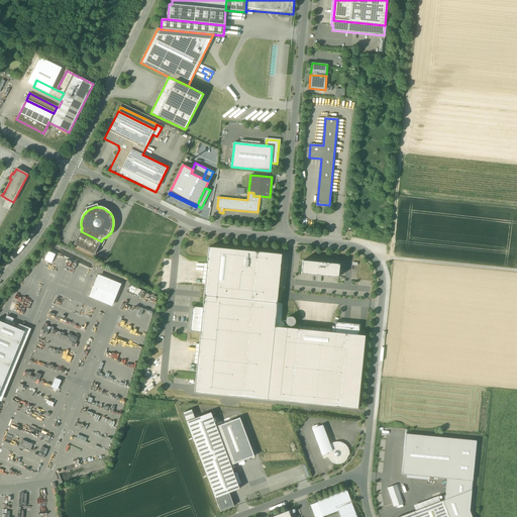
[(101,241),(81,231),(75,242),(74,244),(76,245),(93,253),(95,254),(96,252),(101,241)]
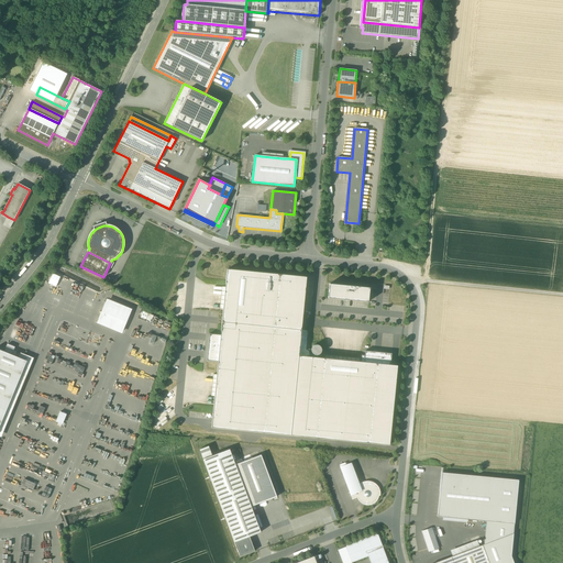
[(223,309),(221,335),(218,362),(217,375),(214,396),(211,428),(389,445),(397,365),(390,365),(364,362),(361,362),(360,362),(324,359),(309,357),(299,356),(301,330),(307,277),(227,269),(225,287),(223,309)]
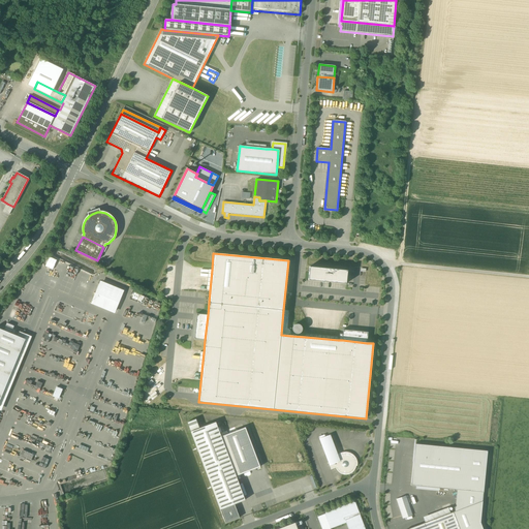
[(308,280),(346,284),(347,271),(310,267),(308,280)]
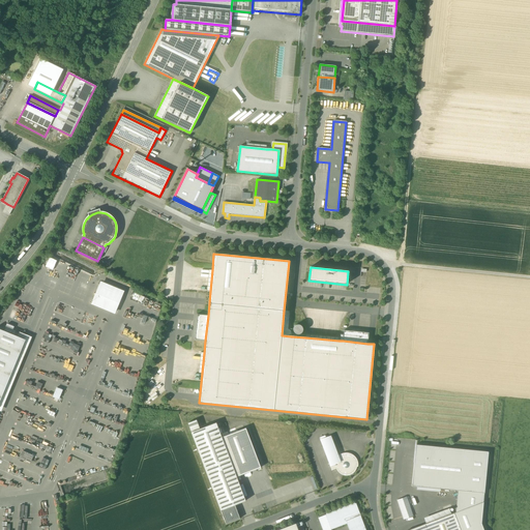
[(91,304),(115,315),(124,291),(100,282),(91,304)]
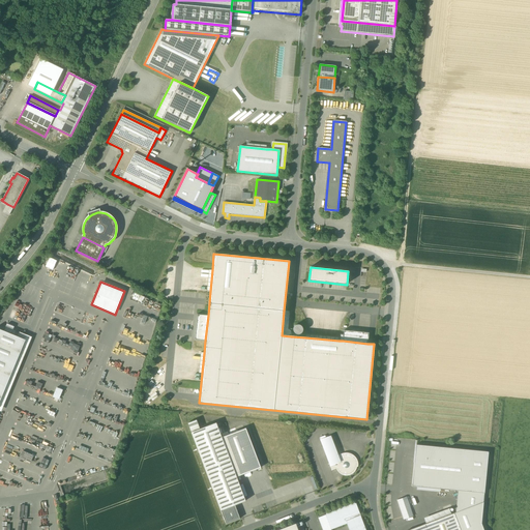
[(60,297),(55,311),(84,322),(85,319),(88,311),(89,311),(89,310),(60,297)]
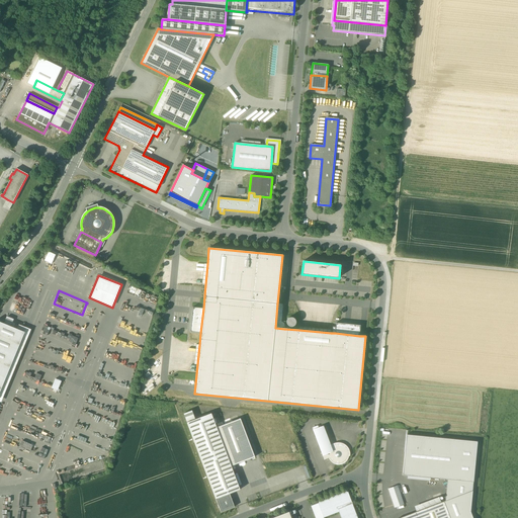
[(283,304),(277,304),(275,328),(284,329),(285,322),(282,321),(283,304)]
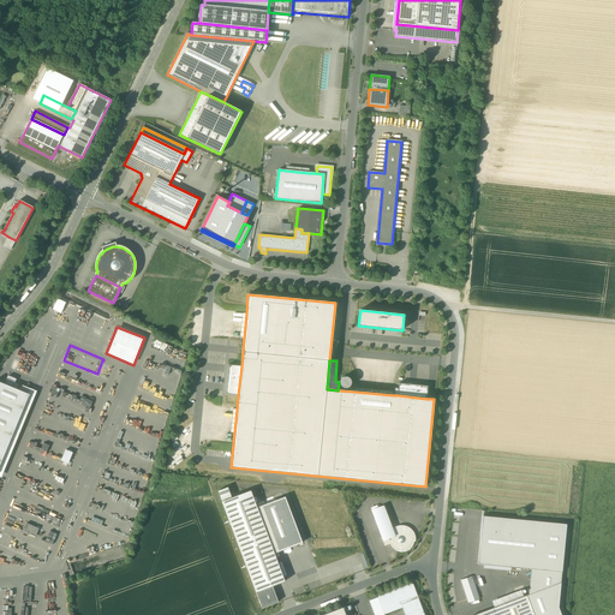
[(226,394),(238,395),(242,366),(228,365),(226,394)]
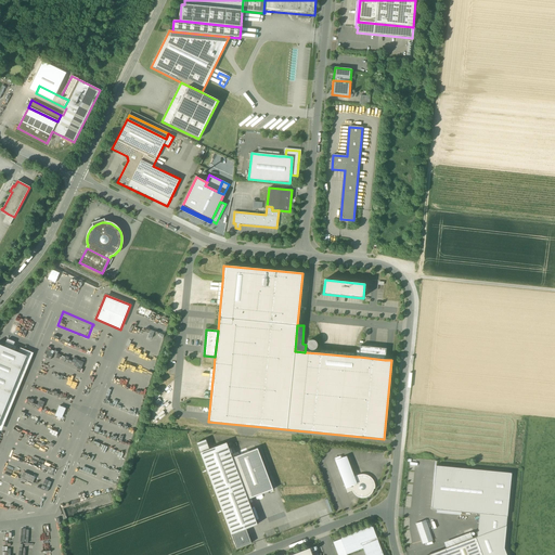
[(311,350),(314,350),(317,348),(317,345),(315,341),(313,340),(311,340),(308,341),(307,344),(307,347),(309,349),(311,350)]
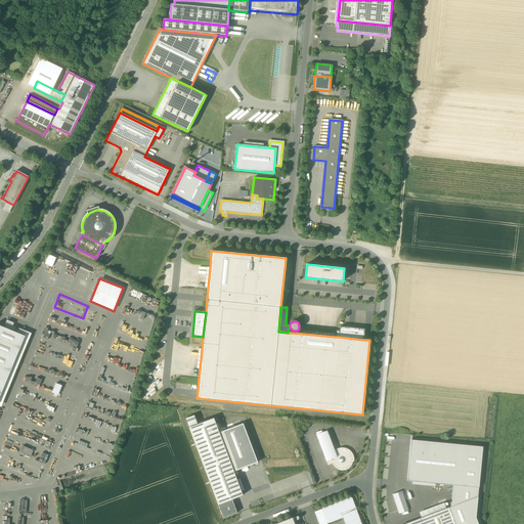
[(0,396),(25,336),(17,333),(0,325),(0,396)]
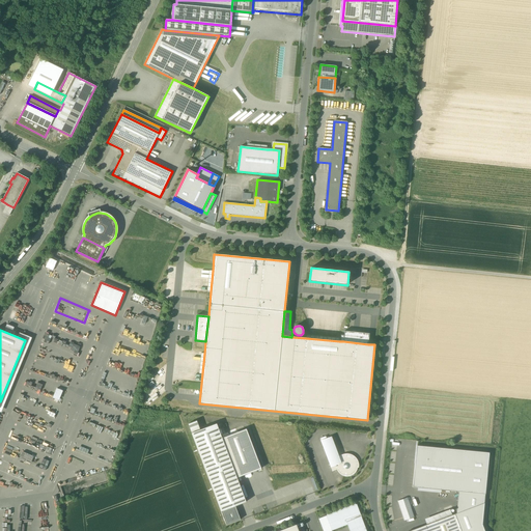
[(344,331),(343,335),(343,341),(368,344),(369,333),(344,331)]
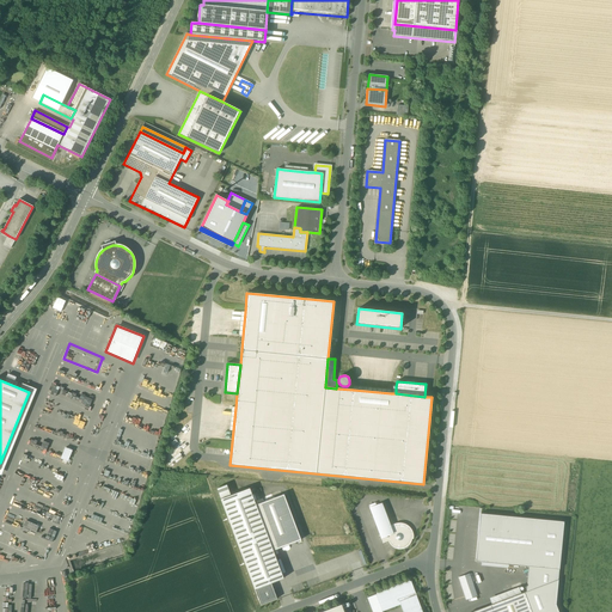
[(29,392),(0,463),(0,475),(1,476),(37,390),(23,384),(20,389),(29,392)]
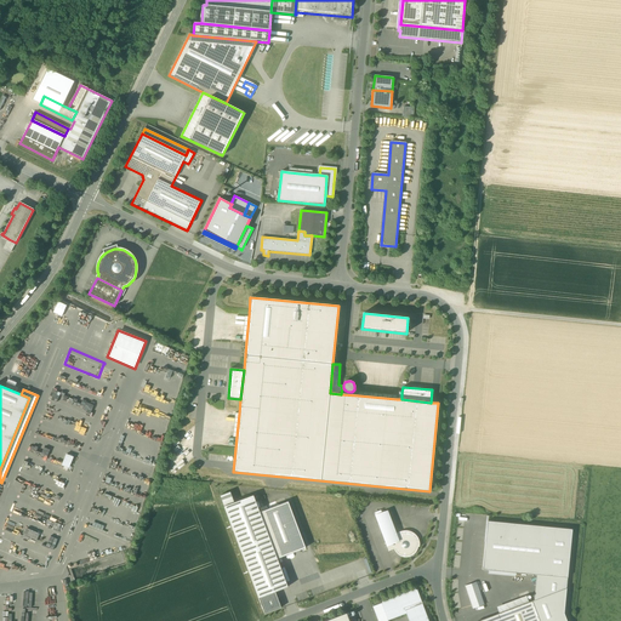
[(74,457),(66,454),(61,465),(69,468),(74,457)]
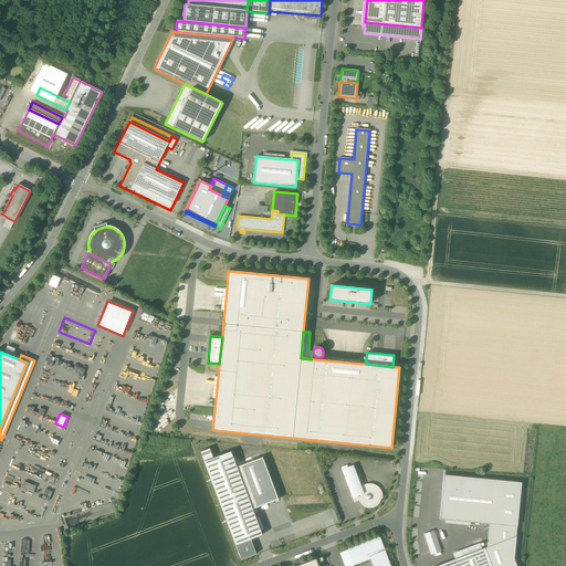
[(158,430),(168,423),(165,419),(155,426),(158,430)]
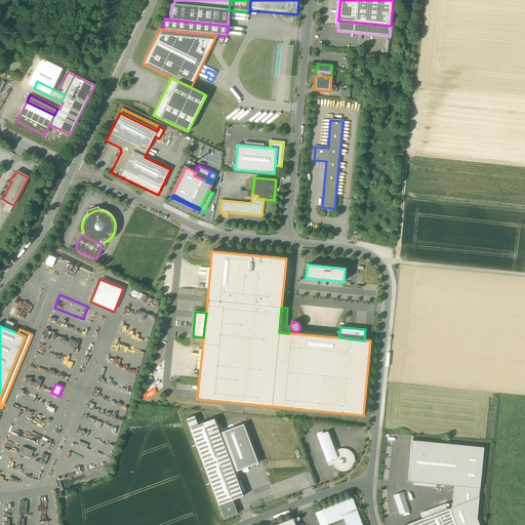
[(56,406),(43,401),(36,418),(39,420),(46,423),(49,425),(56,406)]
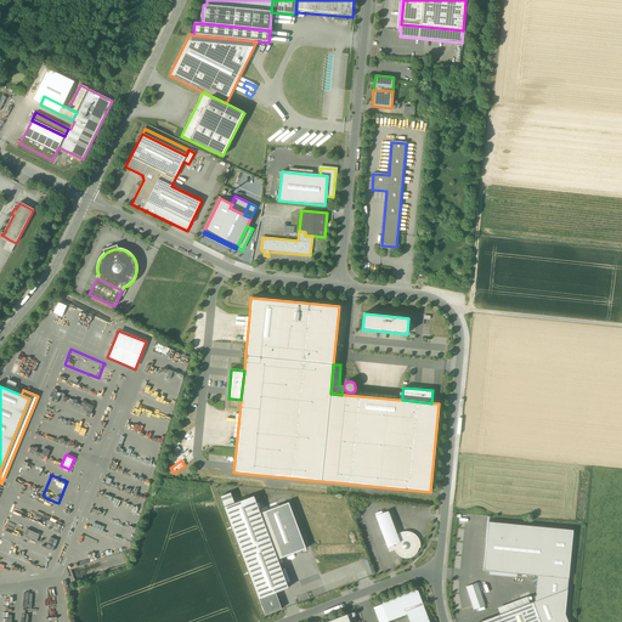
[(220,497),(225,508),(235,503),(231,493),(220,497)]
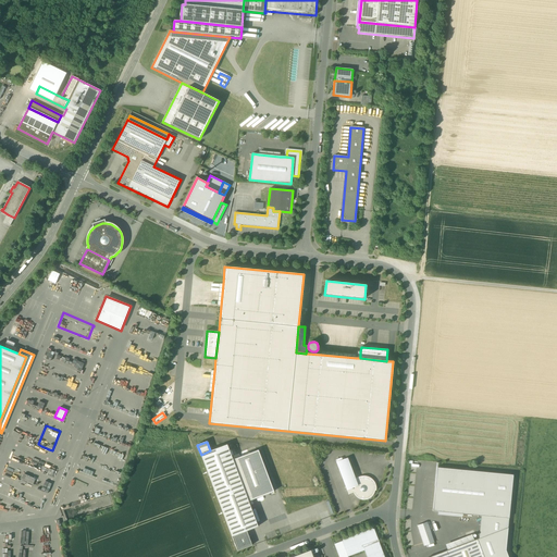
[(232,536),(247,531),(258,527),(248,502),(233,460),(227,445),(210,450),(201,455),(232,536)]
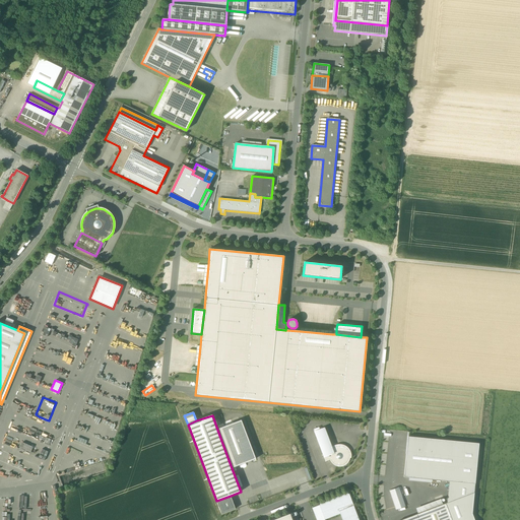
[(241,420),(217,430),(232,468),(256,459),(241,420)]
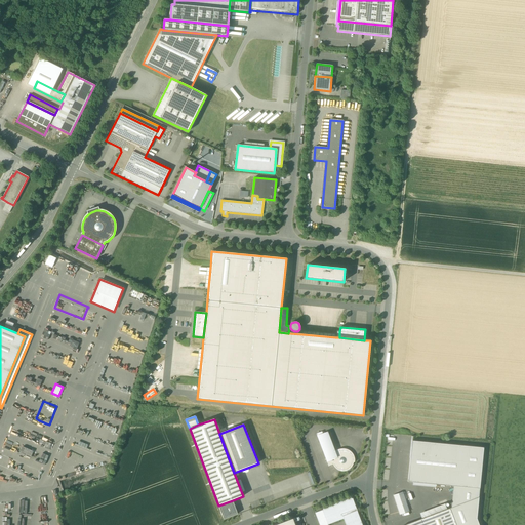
[(328,467),(334,463),(339,462),(335,452),(328,432),(323,434),(322,432),(316,434),(328,467)]
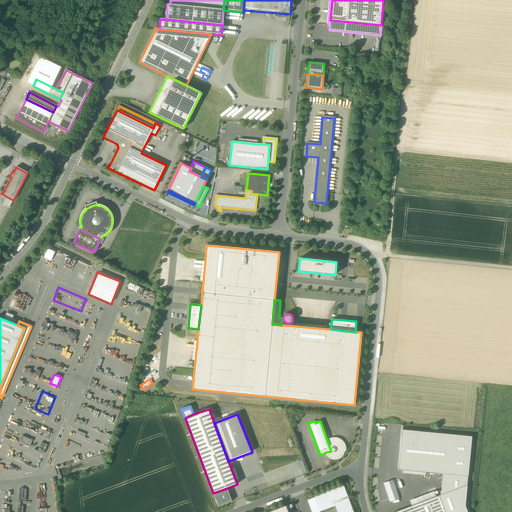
[(442,474),(448,474),(467,477),(471,436),(402,430),(400,447),(398,470),(442,474)]
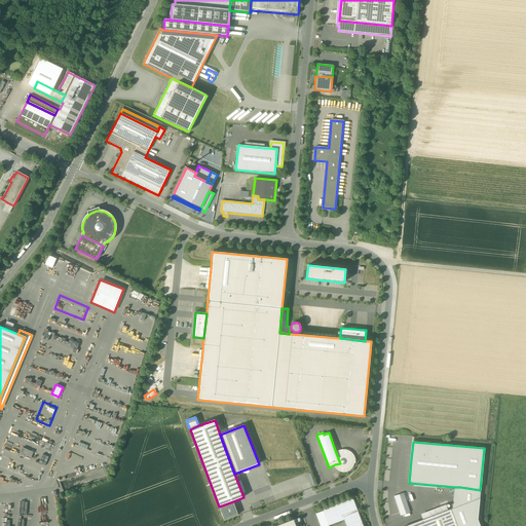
[(340,452),(336,453),(340,463),(335,464),(336,466),(337,468),(338,468),(339,470),(340,471),(342,471),(344,471),(346,471),(348,470),(350,468),(351,466),(352,464),(352,462),(353,462),(353,460),(352,457),(351,455),(349,453),(347,452),(344,451),(342,451),(340,452)]
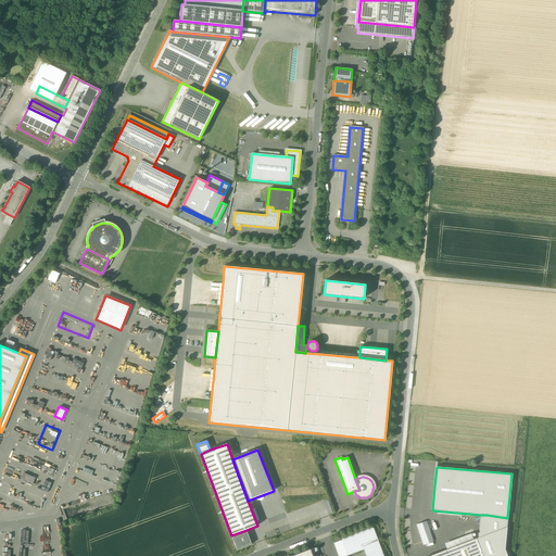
[(480,515),(478,538),(484,535),(487,515),(480,515)]
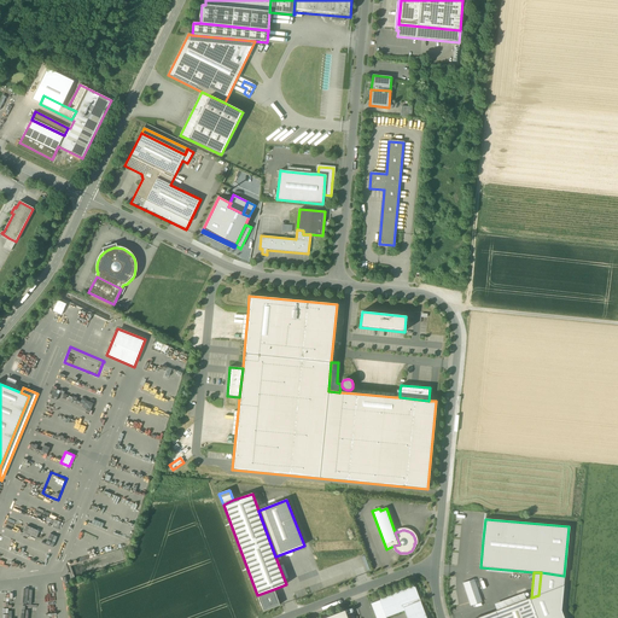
[(541,572),(538,595),(564,586),(564,576),(541,572)]
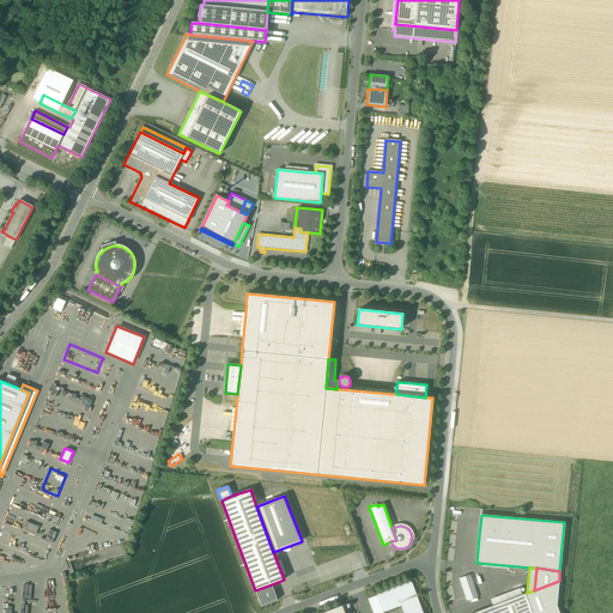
[(527,593),(525,594),(532,612),(559,612),(557,606),(559,581),(534,590),(527,593)]
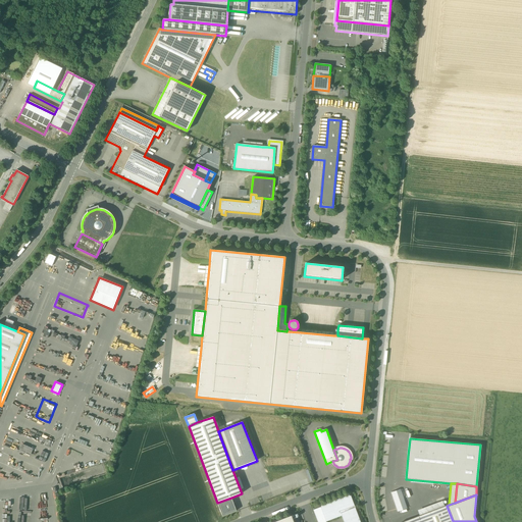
[(360,521),(350,496),(320,507),(325,521),(326,521),(344,515),(344,517),(344,518),(345,521),(360,521)]
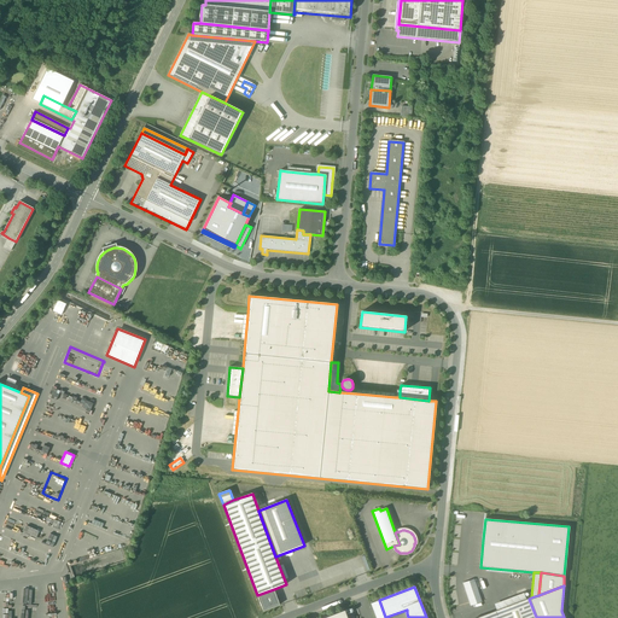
[(280,605),(274,589),(257,595),(263,611),(280,605)]
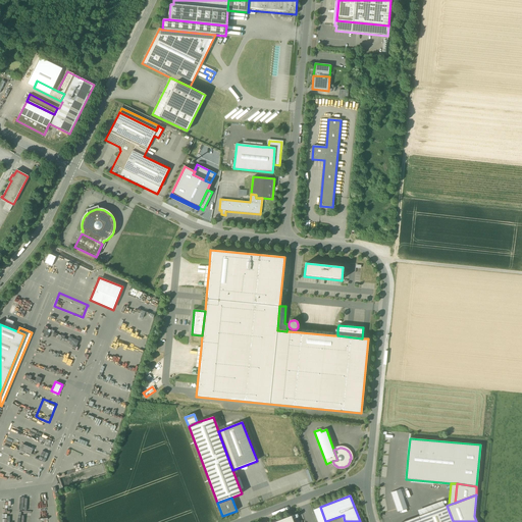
[(419,510),(421,515),(445,507),(442,501),(419,510)]
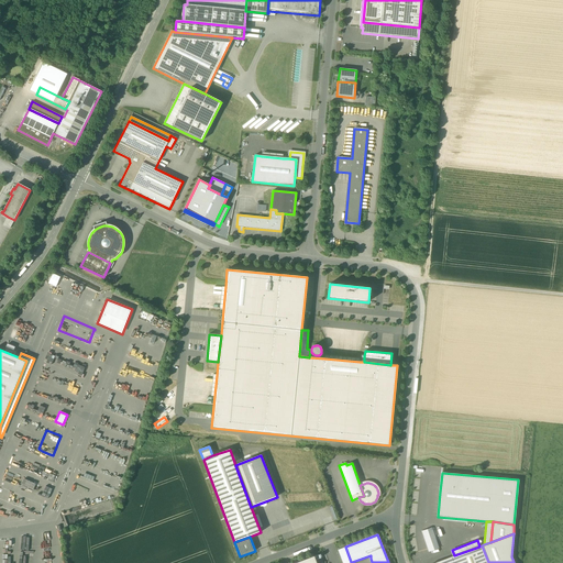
[(454,555),(451,558),(453,562),(488,562),(482,545),(479,547),(454,555)]
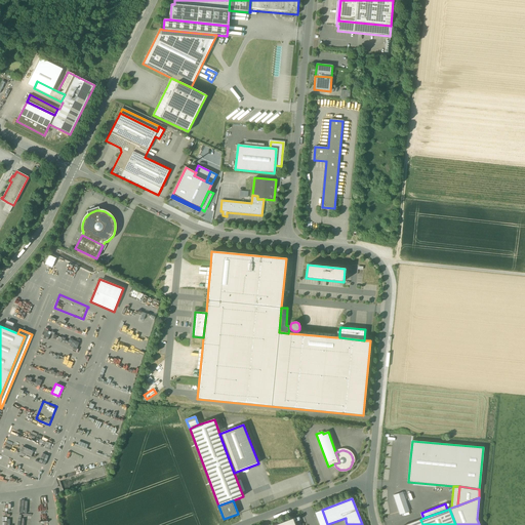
[(327,524),(328,524),(327,524),(322,510),(315,513),(318,522),(319,524),(327,524)]
